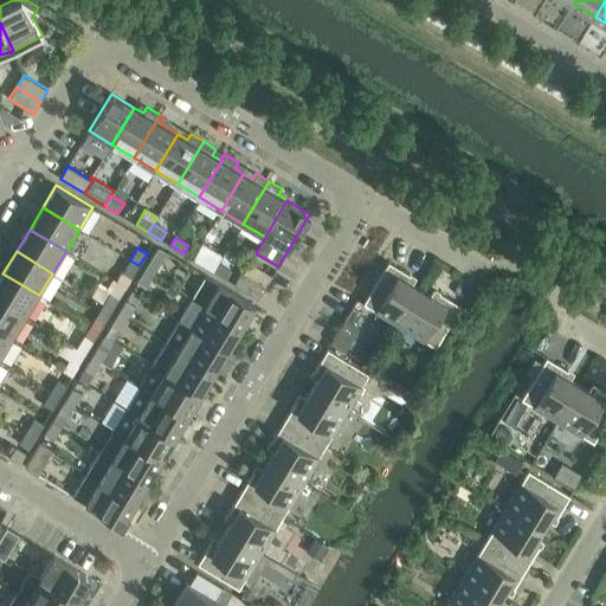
[(161,263),(152,257),(144,270),(154,275),(161,263)]
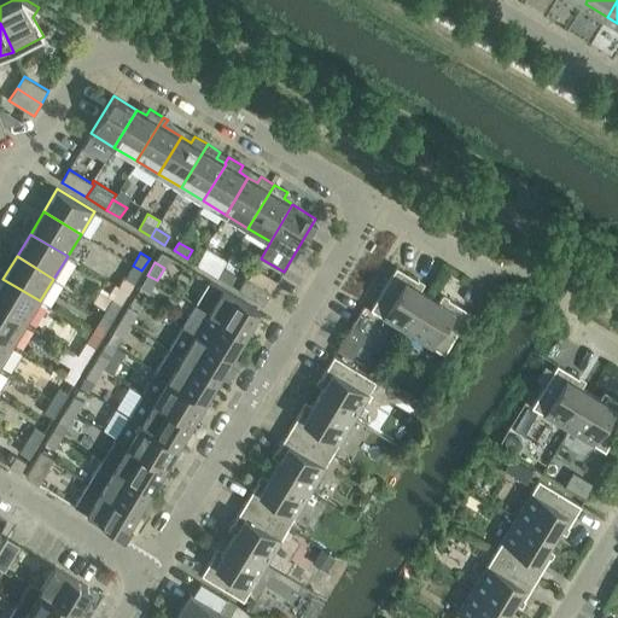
[(210,262),(205,269),(219,278),(223,269),(210,262)]
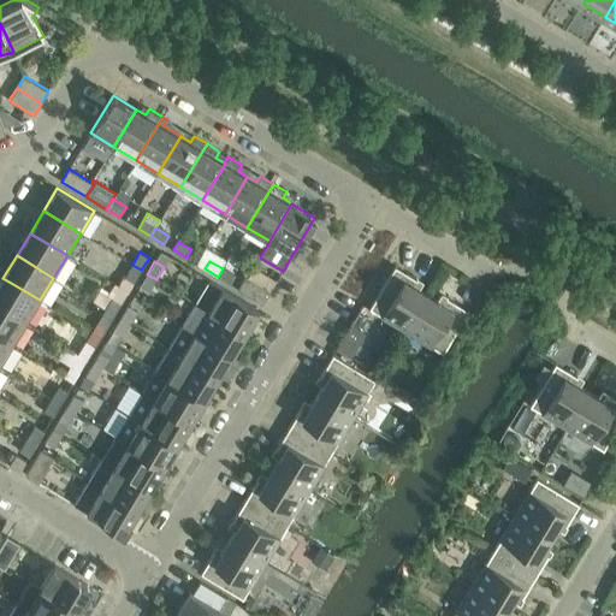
[(124,277),(134,283),(141,270),(132,265),(124,277)]
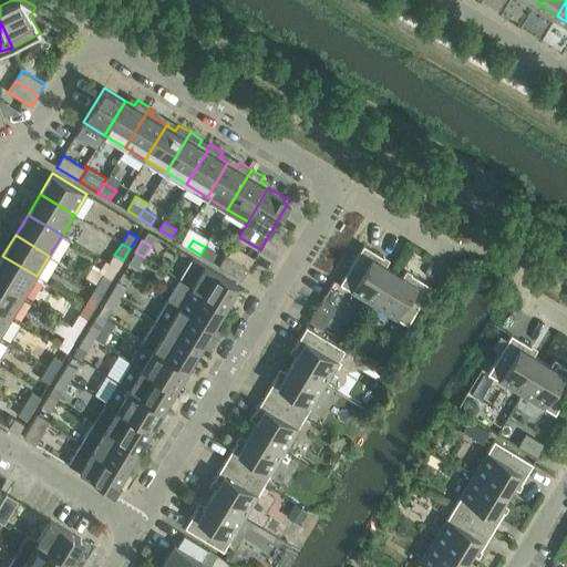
[(384,265),(383,257),(363,245),(340,284),(373,305),(394,271),(384,265)]
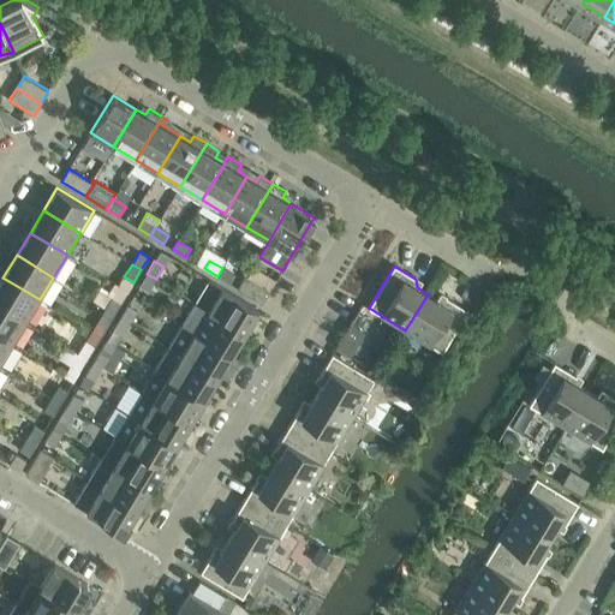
[(222,268),(218,276),(230,284),(234,275),(222,268)]
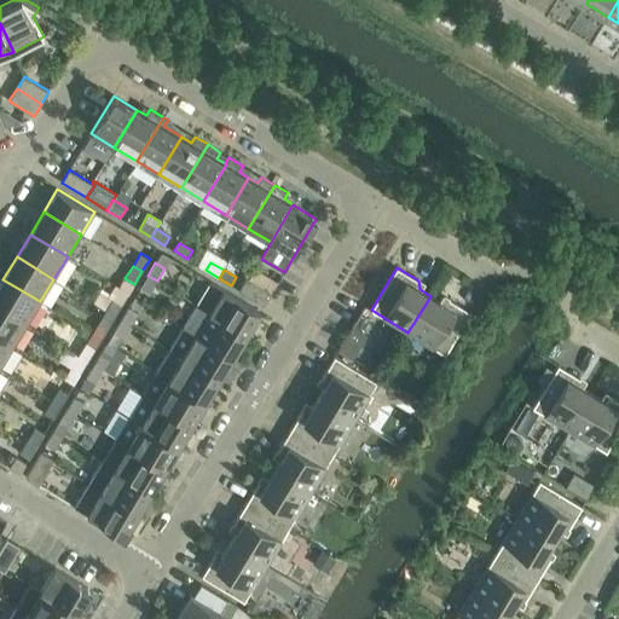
[(140,288),(150,294),(157,281),(148,276),(140,288)]
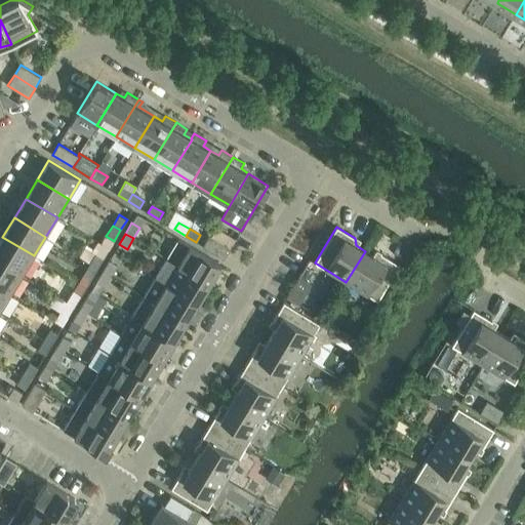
[(224,258),(231,248),(209,235),(202,246),(224,258)]
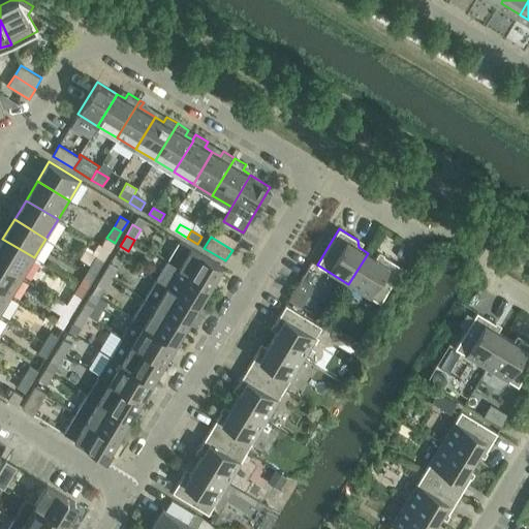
[(34,257),(2,239),(0,242),(0,262),(23,277),(34,257)]
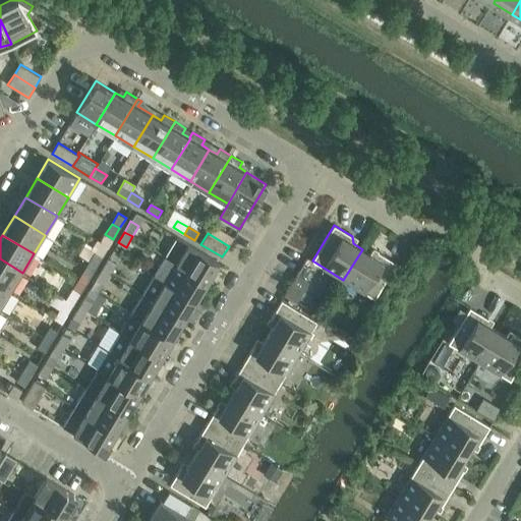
[(219,263),(177,237),(165,256),(207,282),(219,263)]
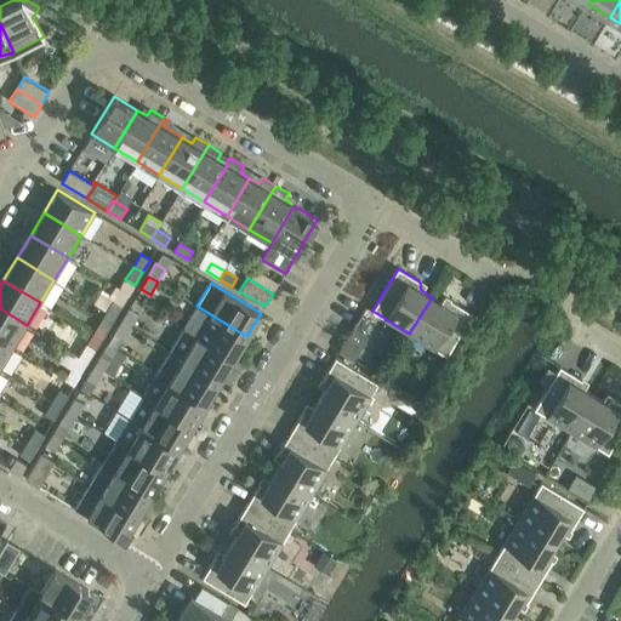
[(115,286),(109,296),(114,298),(123,305),(129,295),(115,286)]
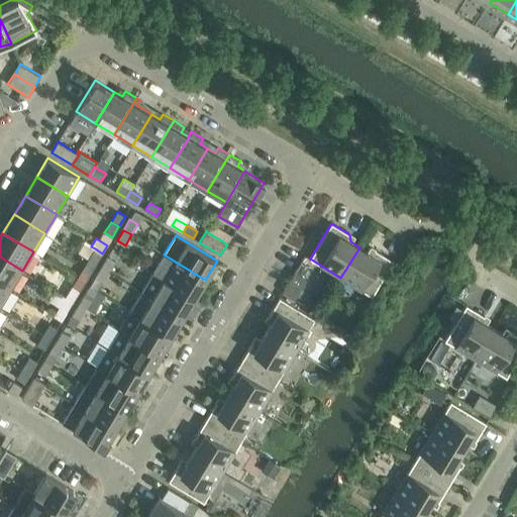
[(393,261),(376,249),(368,252),(359,247),(340,278),(372,296),(393,261)]
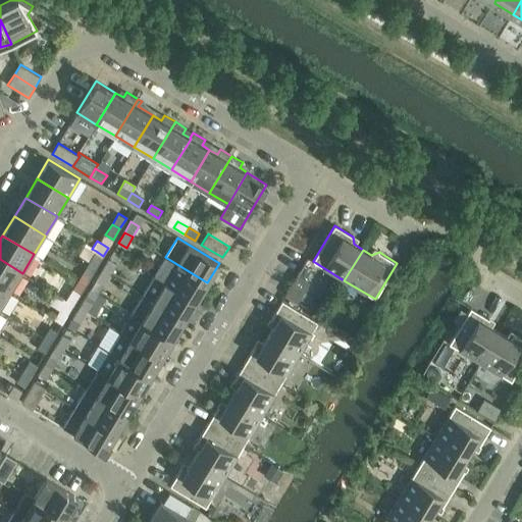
[(103,256),(96,251),(89,262),(97,266),(103,256)]
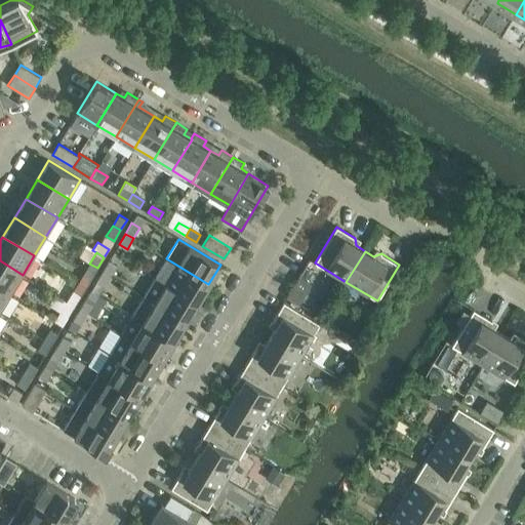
[(208,284),(166,258),(155,277),(197,303),(208,284)]
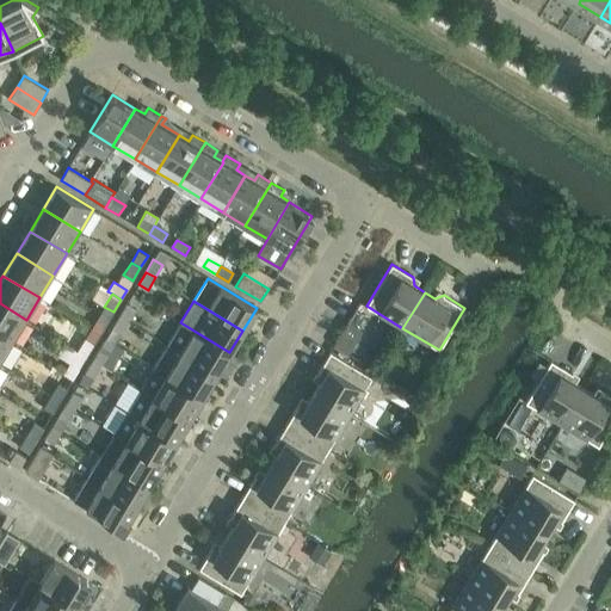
[(0,333),(13,341),(26,320),(0,303),(0,333)]
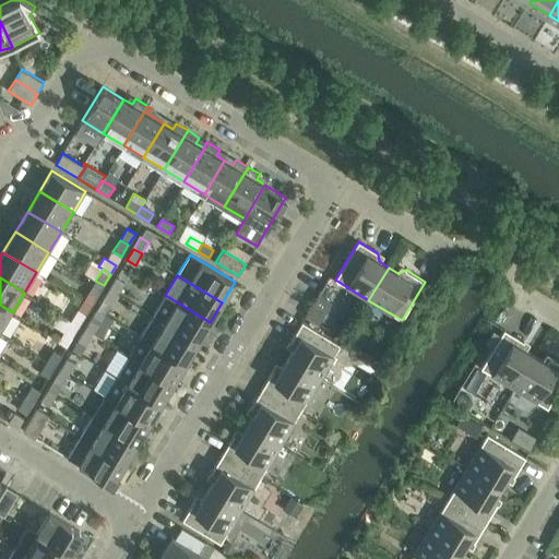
[(125,283),(116,277),(109,289),(118,294),(125,283)]
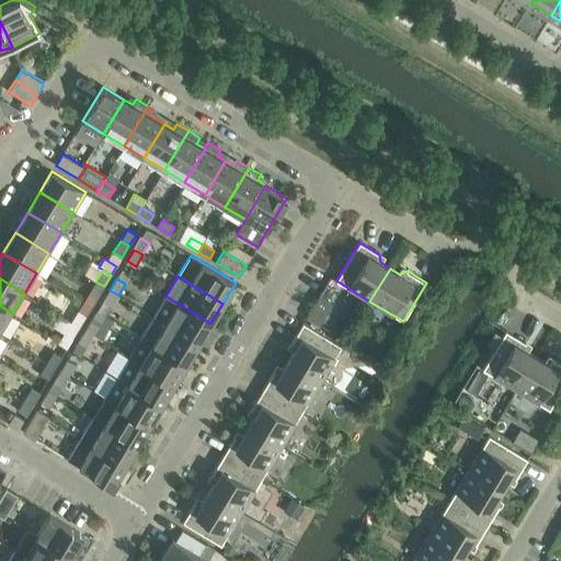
[(89,293),(96,298),(104,286),(95,282),(89,293)]
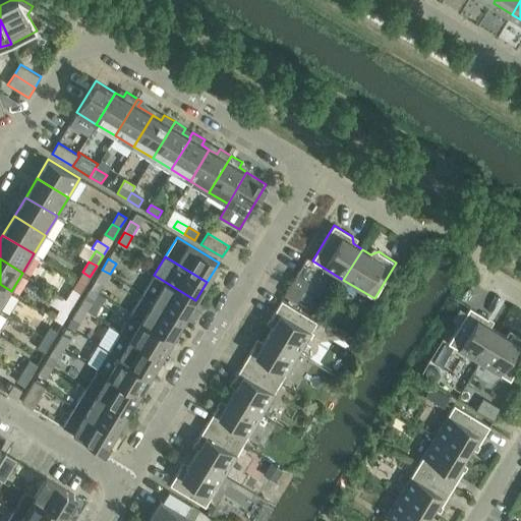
[(96,280),(103,284),(110,274),(102,270),(96,280)]
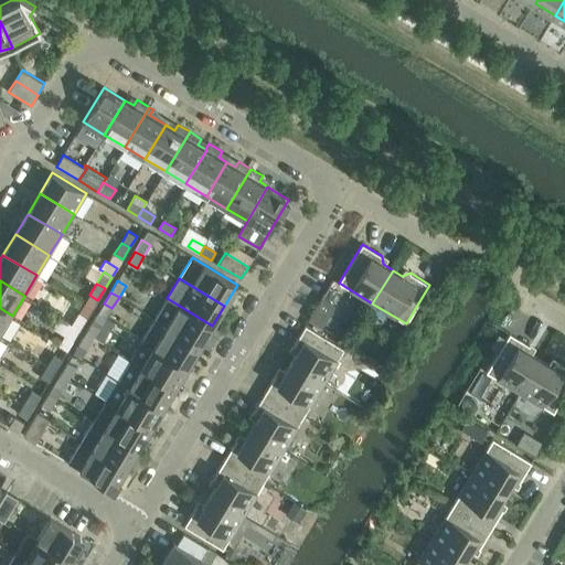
[(212,326),(167,298),(155,319),(200,347),(212,326)]
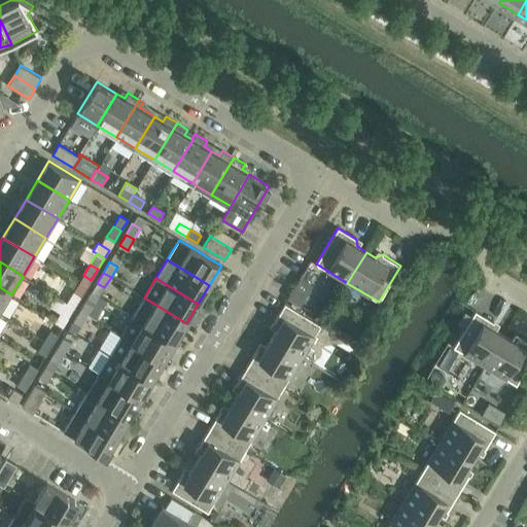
[(0,313),(11,294),(0,287),(0,313)]
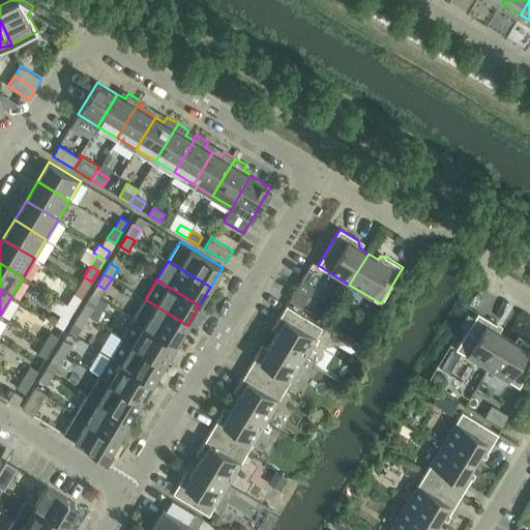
[(82,298),(74,293),(67,304),(76,308),(82,298)]
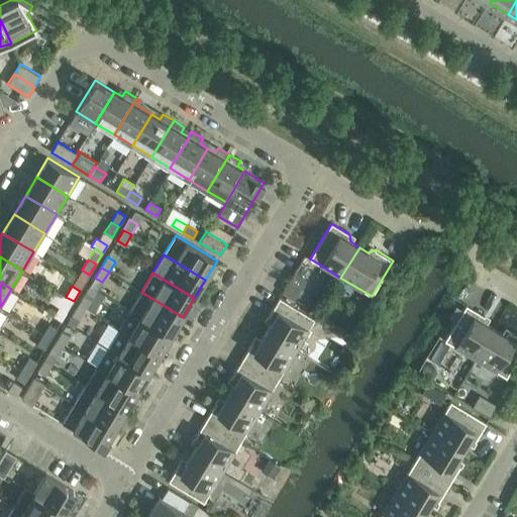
[(183,317),(141,292),(130,310),(172,335),(183,317)]
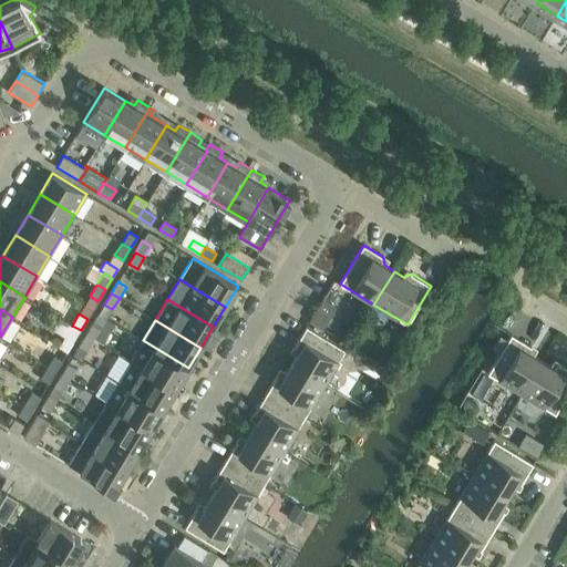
[(101,328),(93,322),(85,333),(94,339),(101,328)]
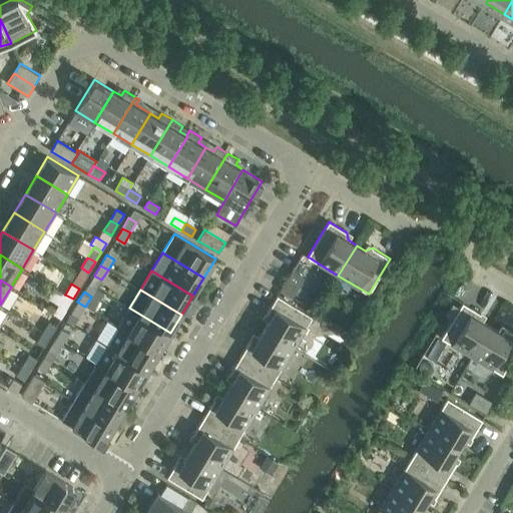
[(59,305),(66,310),(73,299),(65,295),(59,305)]
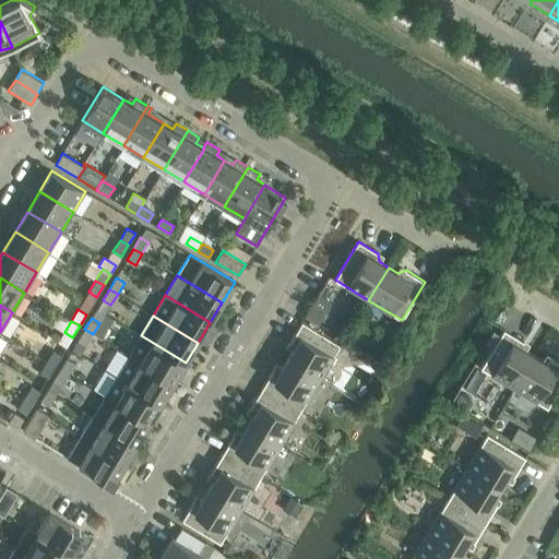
[(341,345),(302,322),(290,341),(294,349),(287,358),(320,379),(341,345)]
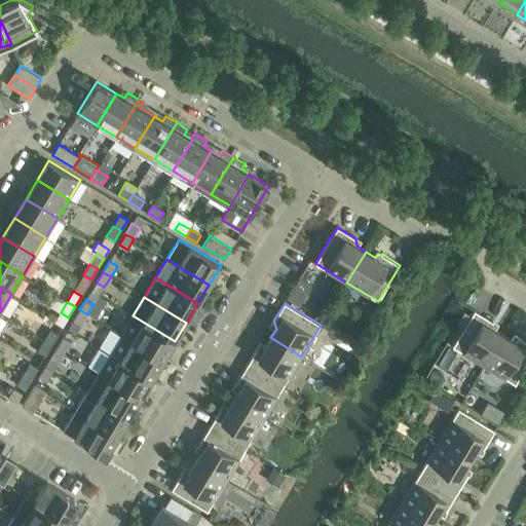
[(73,321),(81,325),(87,314),(79,309),(73,321)]
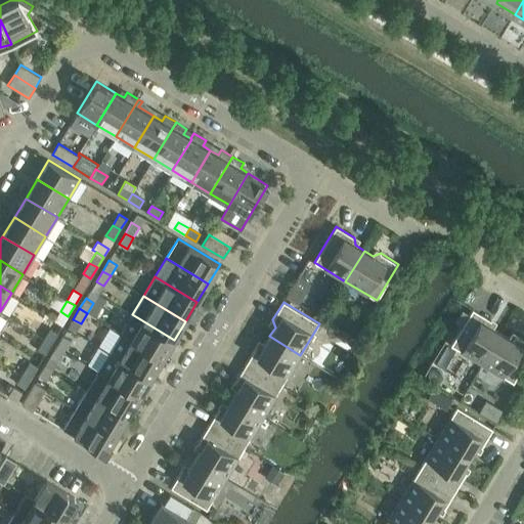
[(492,328),(491,320),(473,309),(450,345),(482,364),(500,333),(492,328)]
